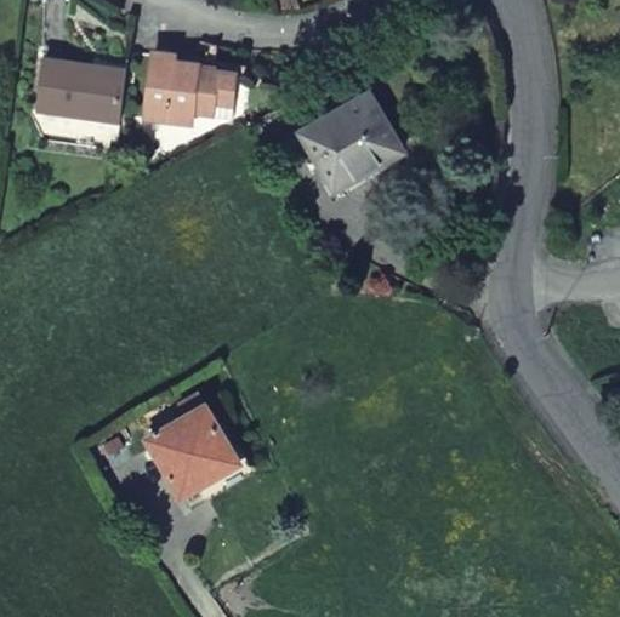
[(198,62),(171,58),(171,52),(152,50),(143,116),(189,123),(192,112),(210,114),(212,97),(232,100),(234,73),(197,67),(198,62)]
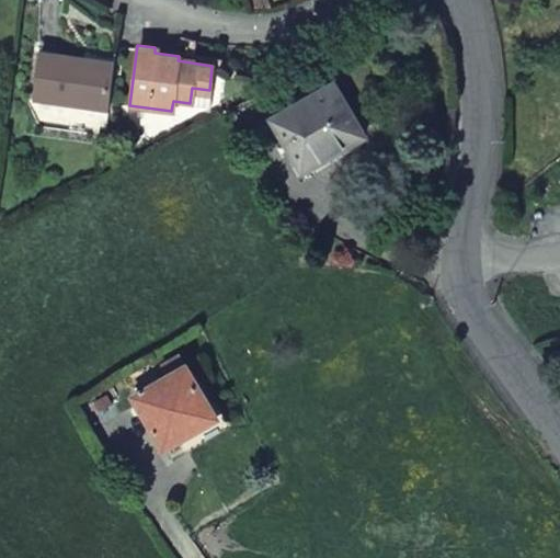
[(33,102),(107,109),(110,97),(112,67),(82,64),(83,56),(37,53),(33,102)]
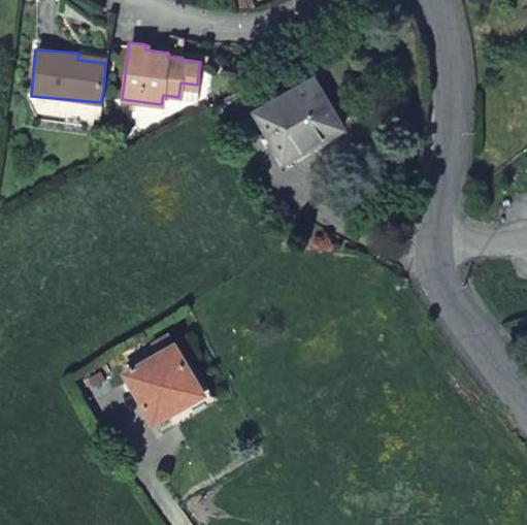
[(167,57),(199,62),(199,65),(207,67),(208,56),(169,50),(168,53),(167,57)]
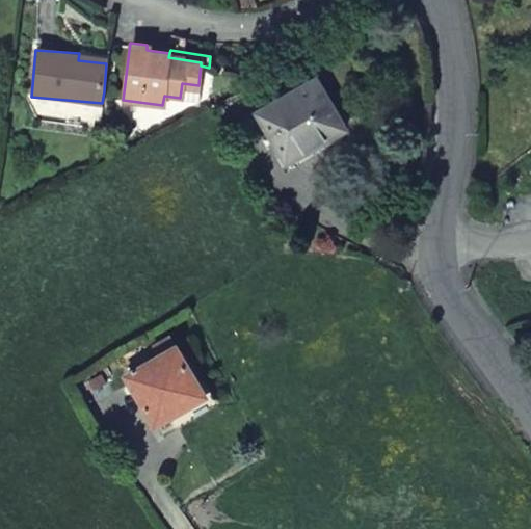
[(78,60),(106,63),(106,56),(79,53),(78,60)]
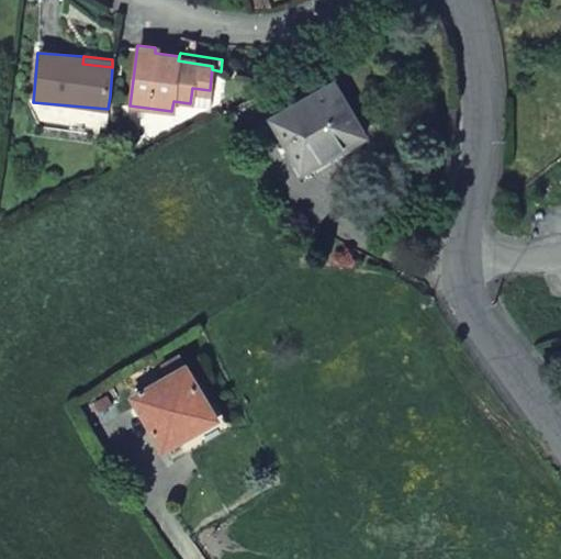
[(294,174),(357,140),(329,89),(268,123),(294,174)]
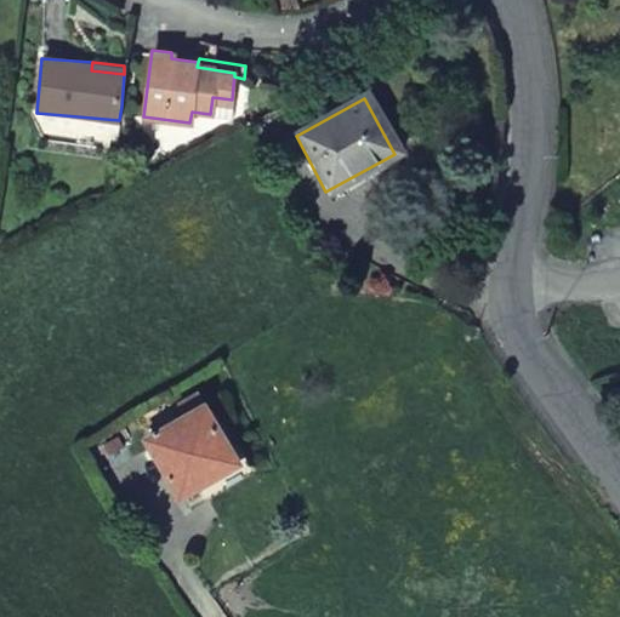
[(240,458),(206,403),(147,436),(182,493),(240,458)]
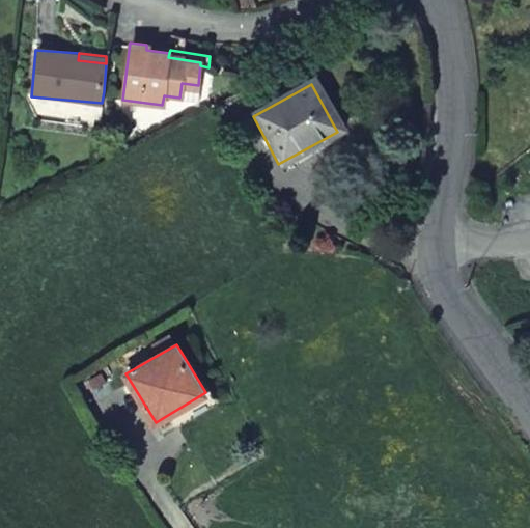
[(163,434),(212,404),(205,392),(156,422),(163,434)]
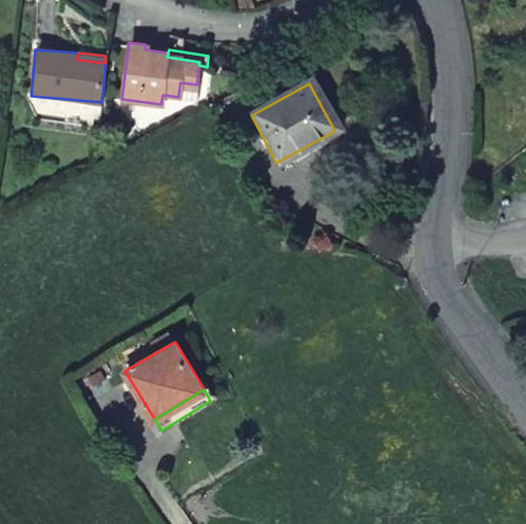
All buildings are outlined.
